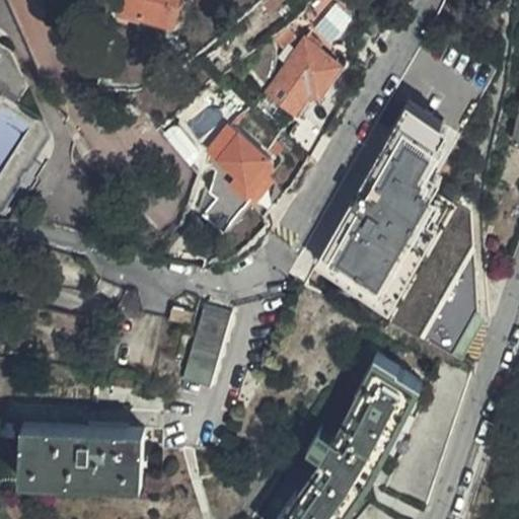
[(178,0),(179,0),(120,0),(119,6),(163,20),(169,0),(178,0)]
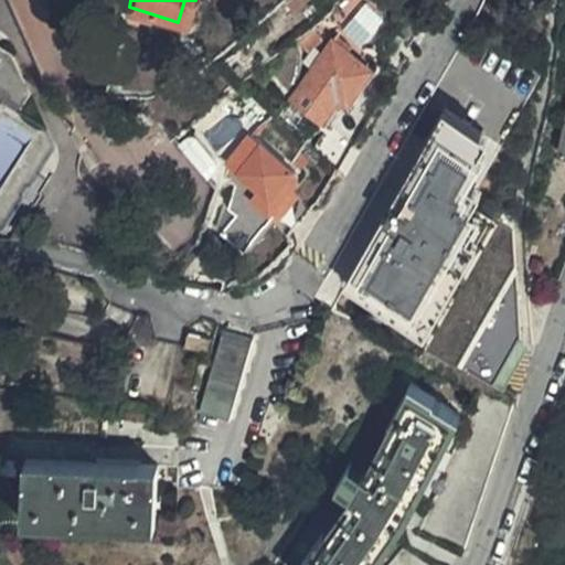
[(323,43),(316,33),(300,46),(309,55),(323,43)]
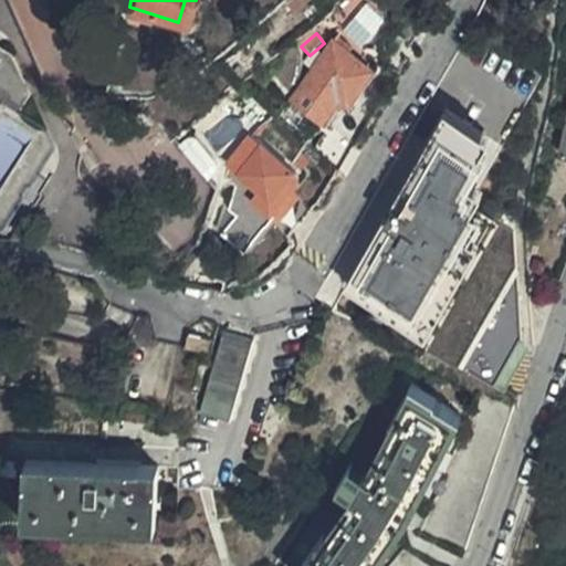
[(337,38),(294,102),(324,122),(342,96),(350,102),(373,69),(349,53),(353,48),(337,38)]
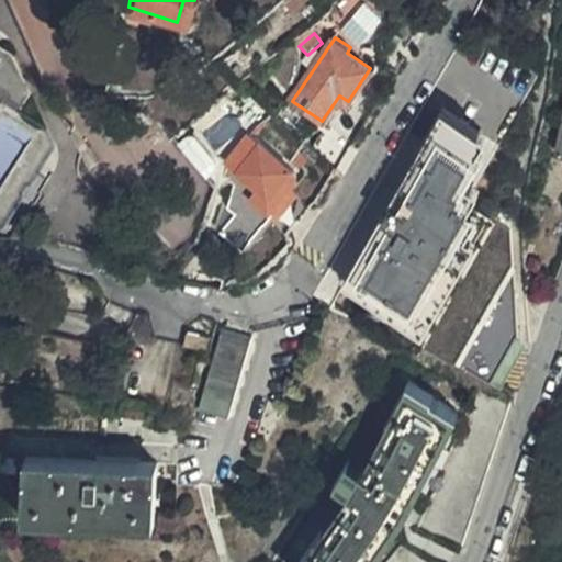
[(504,362),(518,337),(517,314),(510,229),(464,204),(476,183),(462,175),(483,139),(445,117),(402,192),(353,278),(430,322),(418,345),(490,385),(504,362)]
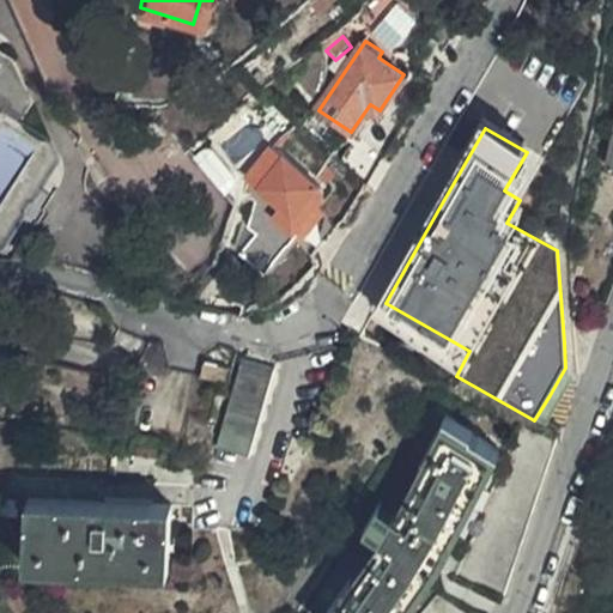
[(0,213),(29,174),(24,153),(0,137),(0,213)]
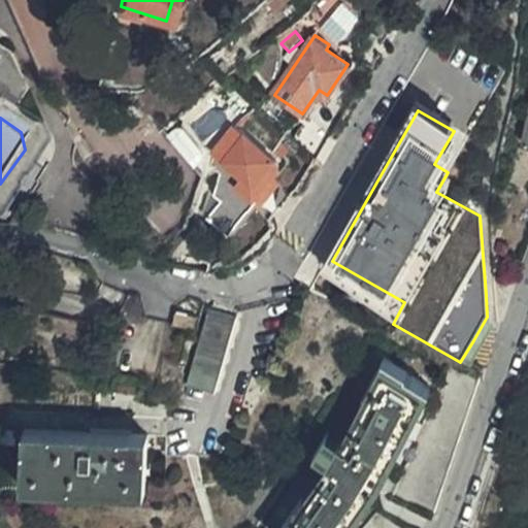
[(228,231),(252,197),(219,173),(211,194),(217,197),(209,219),(228,231)]
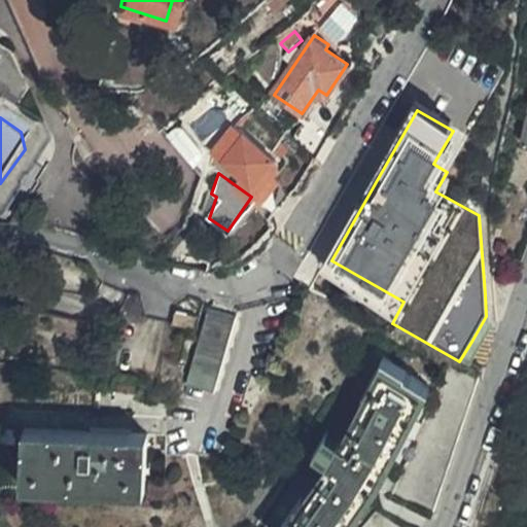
[(214,391),(236,317),(207,309),(185,383),(214,391)]
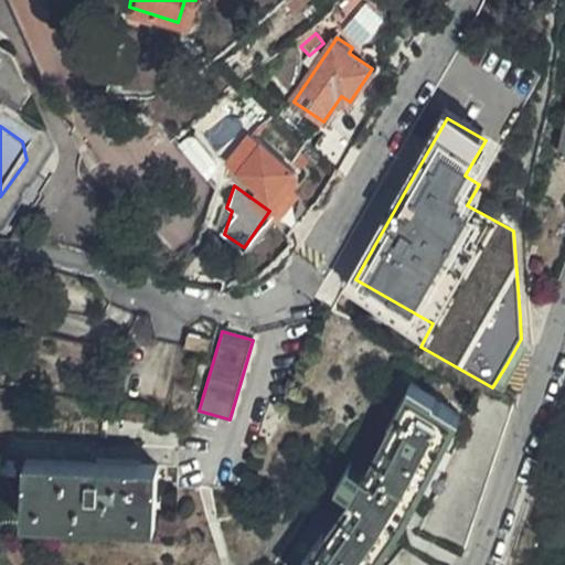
[(204,353),(208,339),(185,333),(182,348),(204,353)]
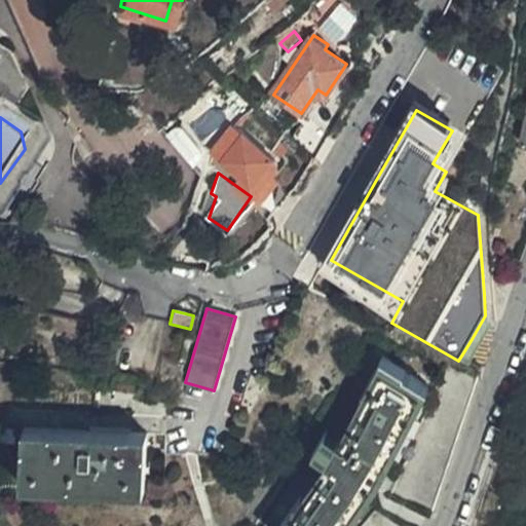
[(379,478),(402,442),(420,410),(398,398),(399,395),(373,381),(336,446),(299,501),(280,525),(347,525),(348,524),(371,490),(379,478)]
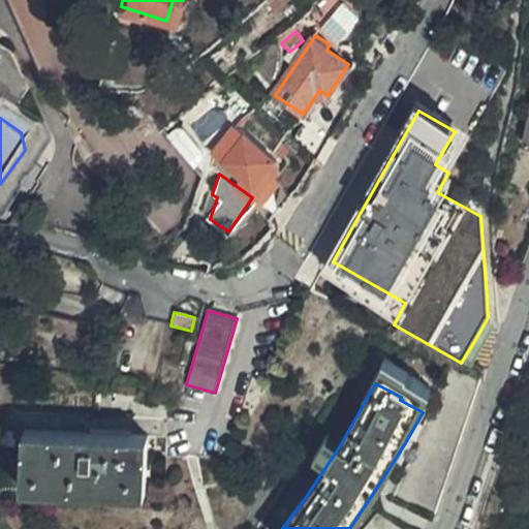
[(452,469),(473,404),(446,396),(427,445),(406,501),(434,512),(437,507),(452,469)]
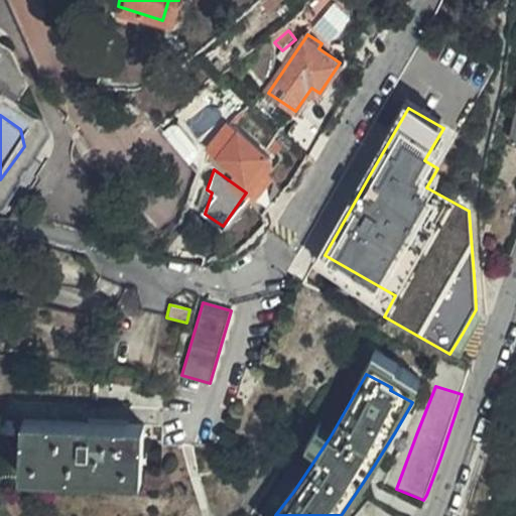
[(140,478),(143,425),(24,419),(21,472),(140,478)]
